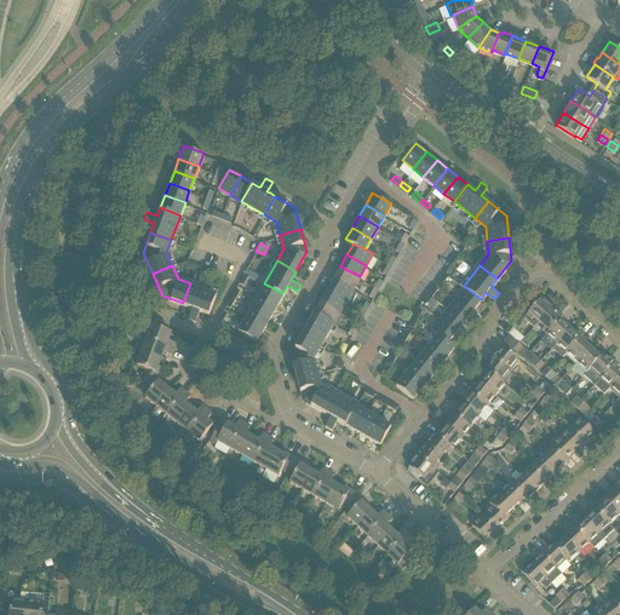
[(259,281),(263,275),(247,266),(244,271),(259,281)]
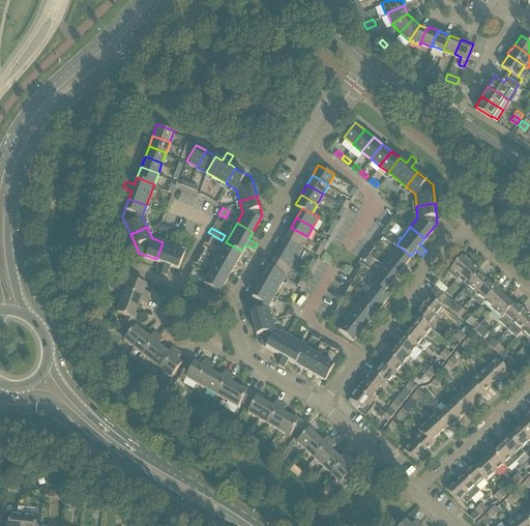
[(301,246),(307,236),(291,228),(286,237),(301,246)]
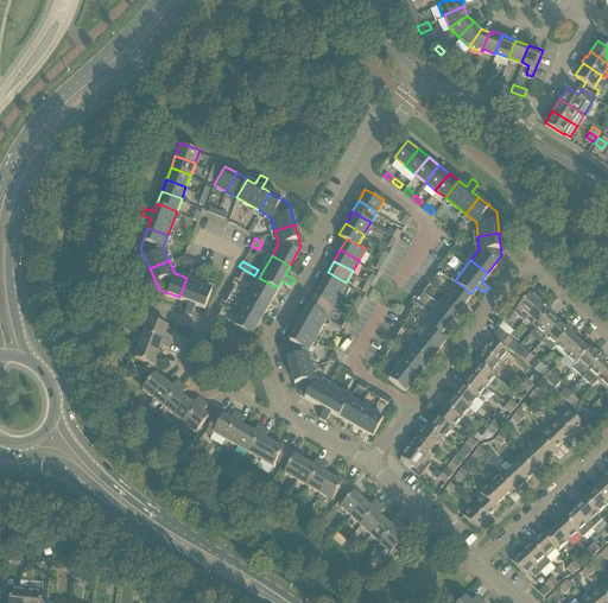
[(434,277),(439,268),(436,266),(430,273),(434,277)]
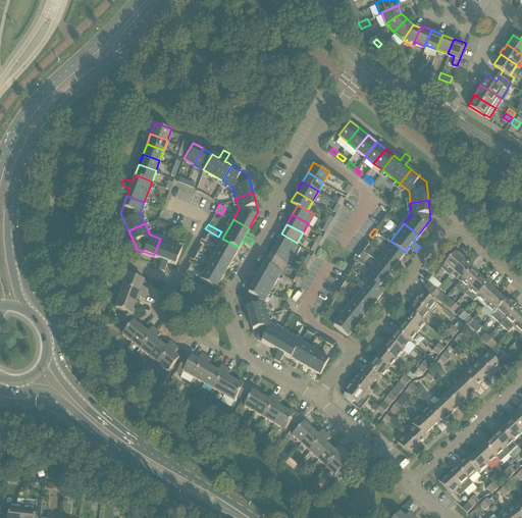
[(292,252),(297,243),(281,234),(275,243),(292,252)]
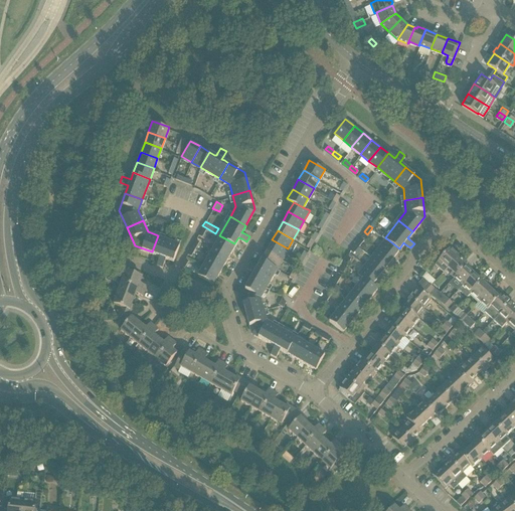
[(158,235),(152,251),(157,253),(159,254),(158,258),(156,263),(162,265),(164,260),(165,257),(166,258),(173,260),(179,242),(158,235)]
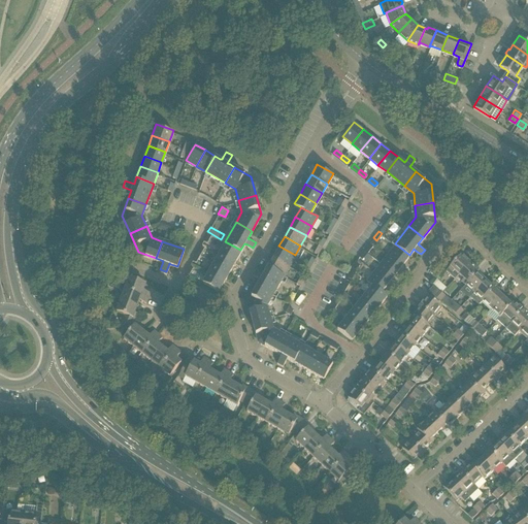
[(235,260),(240,250),(225,241),(220,251),(235,260)]
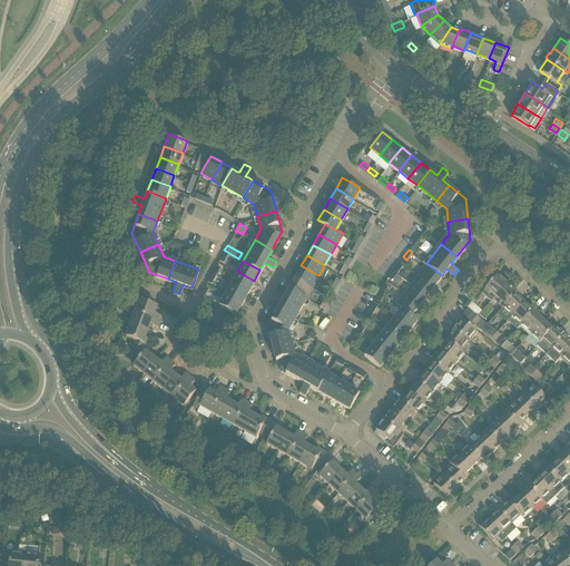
[(397,271),(403,264),(399,261),(393,267),(397,271)]
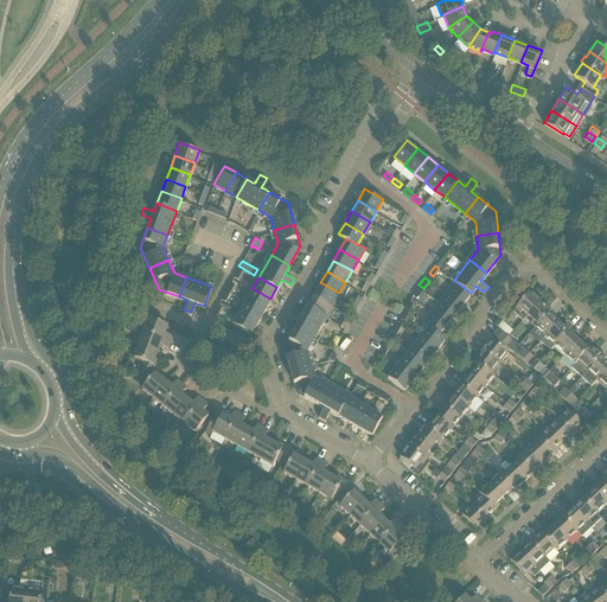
[(462,302),(471,293),(454,280),(446,289),(462,302)]
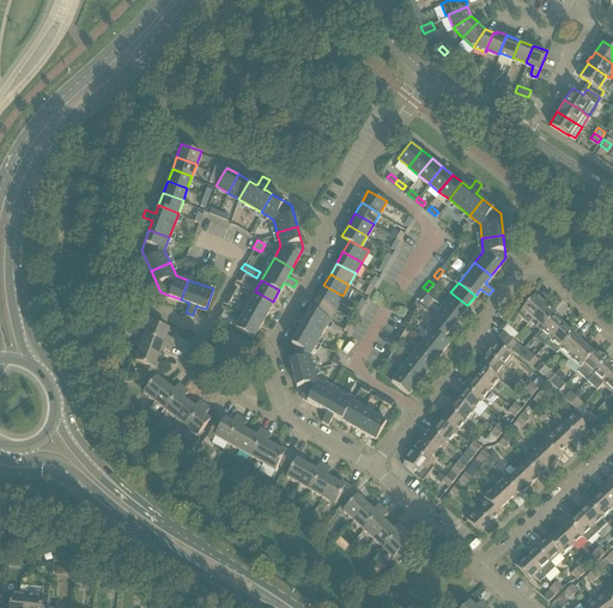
[(335,308),(343,296),(323,285),(317,297),(335,308)]
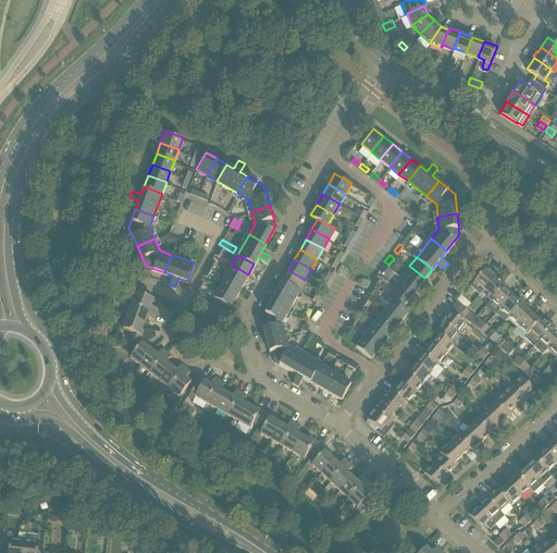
[(383,271),(388,265),(384,261),(379,269),(383,271)]
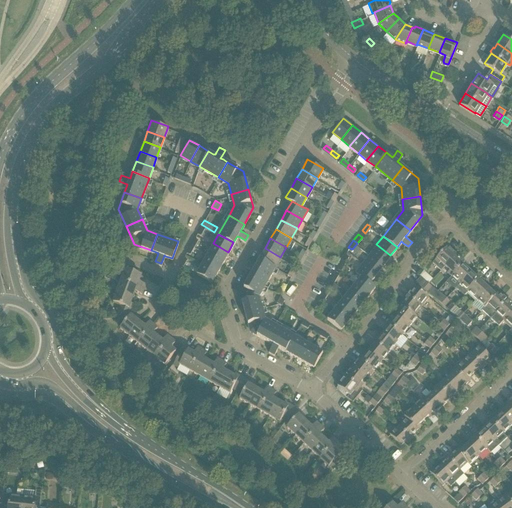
[(223,261),(228,252),(213,243),(207,253),(223,261)]
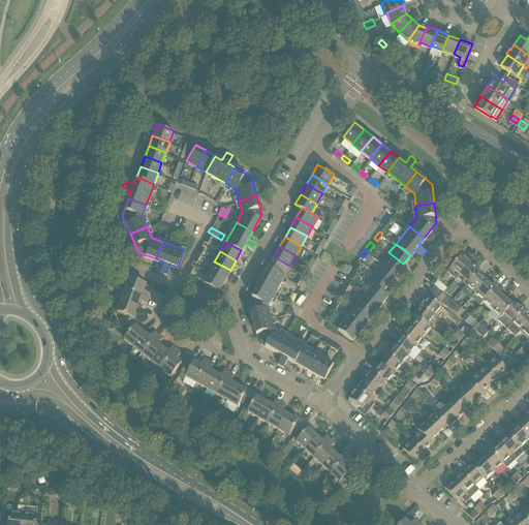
[(396,273),(403,264),(389,252),(381,261),(396,273)]
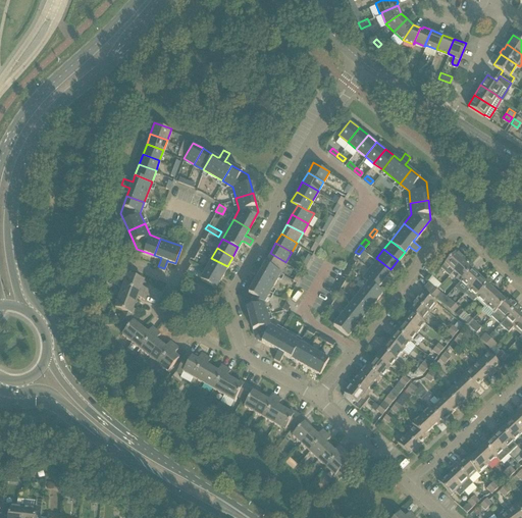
[(454,269),(465,257),(456,249),(442,263),(440,265),(450,273),(453,269),(454,269)]
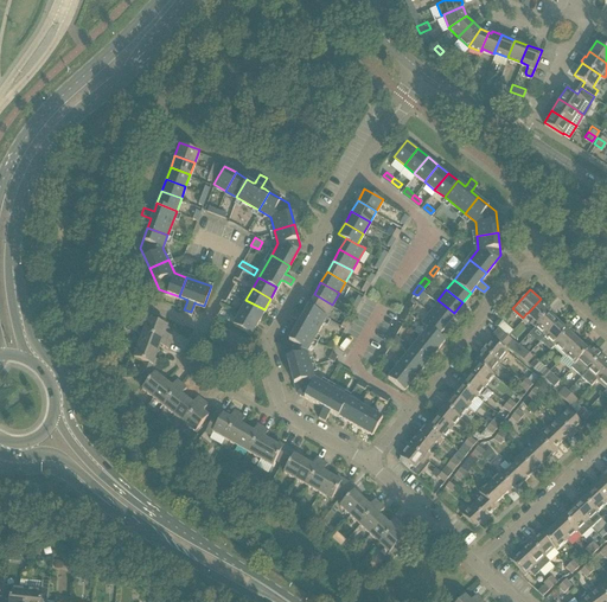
[(326,315),(328,312),(332,305),(314,294),(308,305),(326,315)]
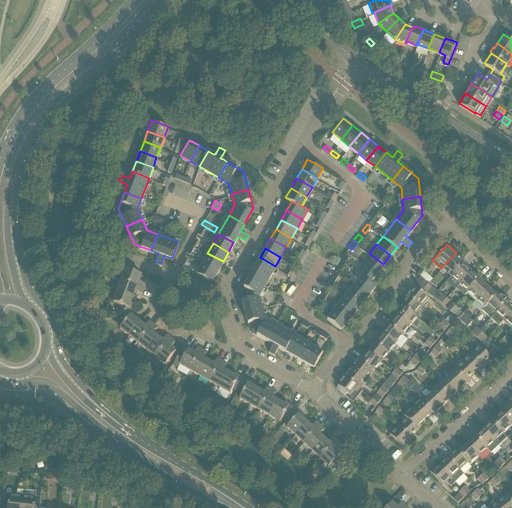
[(451,274),(464,260),(456,252),(445,264),(449,268),(447,270),(451,274)]
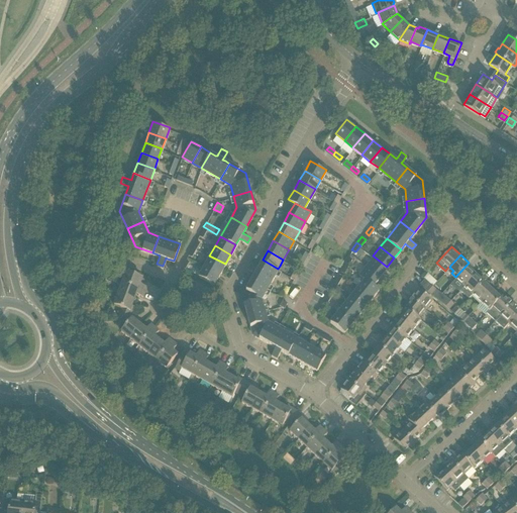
[(219,274),(225,264),(209,255),(204,265),(219,274)]
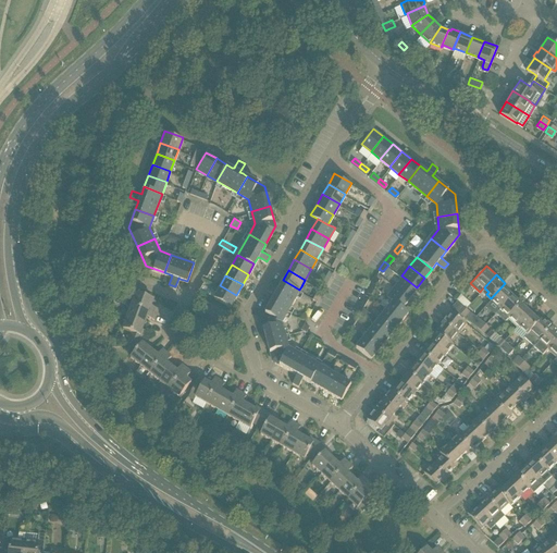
[(374,286),(380,278),(375,275),(371,284),(374,286)]
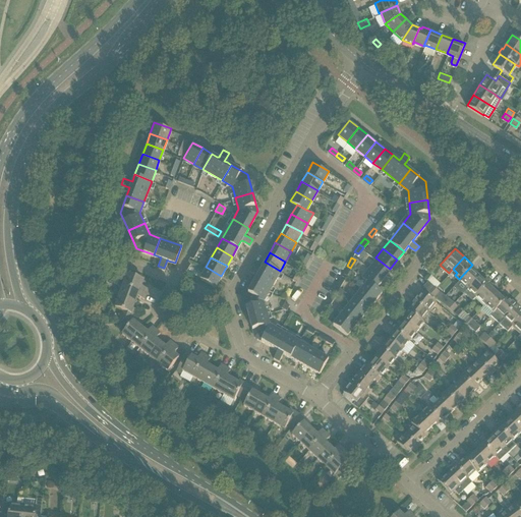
[(383,277),(390,269),(375,257),(368,266),(383,277)]
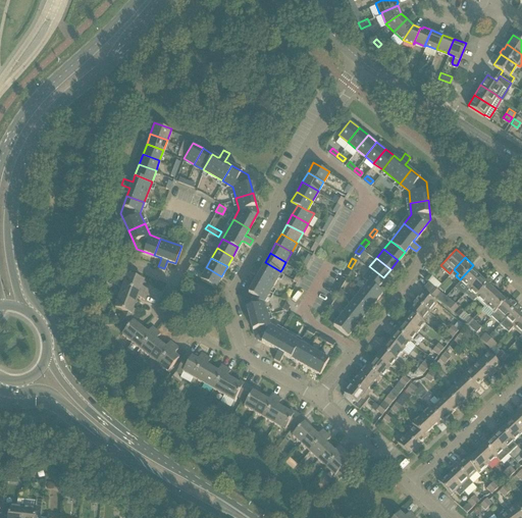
[(253,265),(250,270),(255,273),(258,274),(256,277),(254,281),(269,291),(280,271),(265,262),(261,268),(261,269),(258,267),(253,265)]
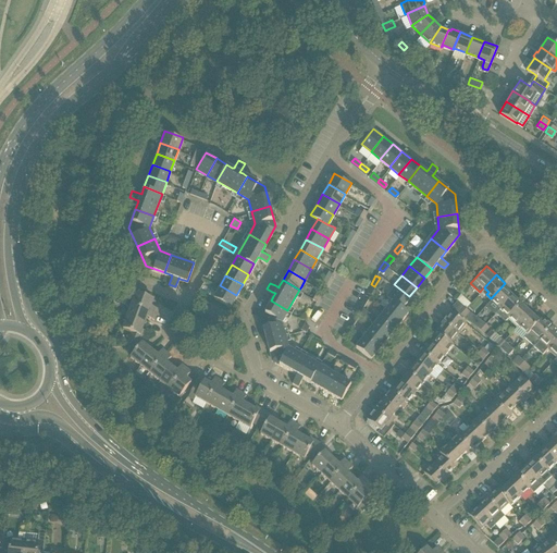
[(486,302),(485,303),(495,311),(495,310),(496,310),(511,294),(506,289),(508,286),(505,283),(491,298),(486,302)]
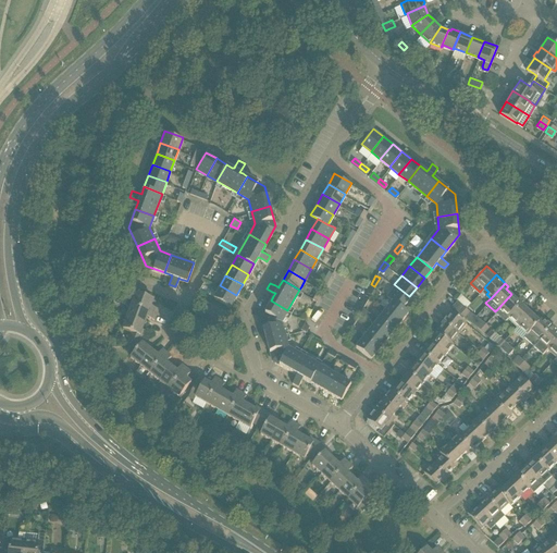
[(403,306),(409,296),(394,284),(386,294),(393,299),(403,306)]
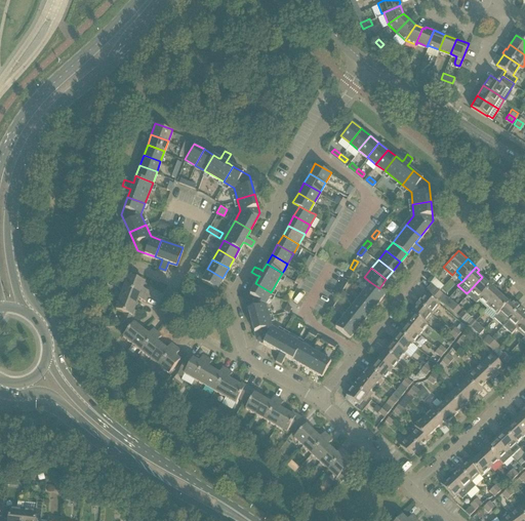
[(217,288),(223,278),(207,269),(201,279),(217,288)]
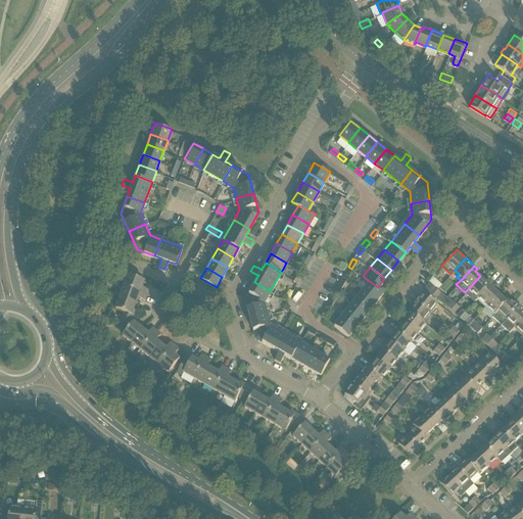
[(147,293),(149,288),(142,285),(144,279),(128,273),(124,284),(147,293)]
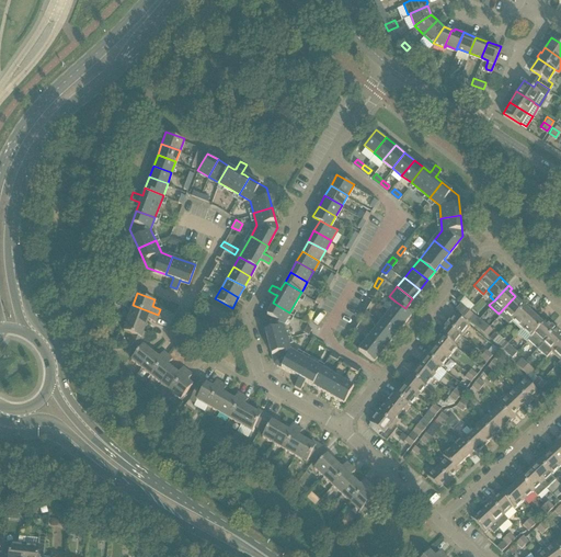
[(464,315),(469,308),(469,307),(473,303),(464,293),(454,305),(464,315)]
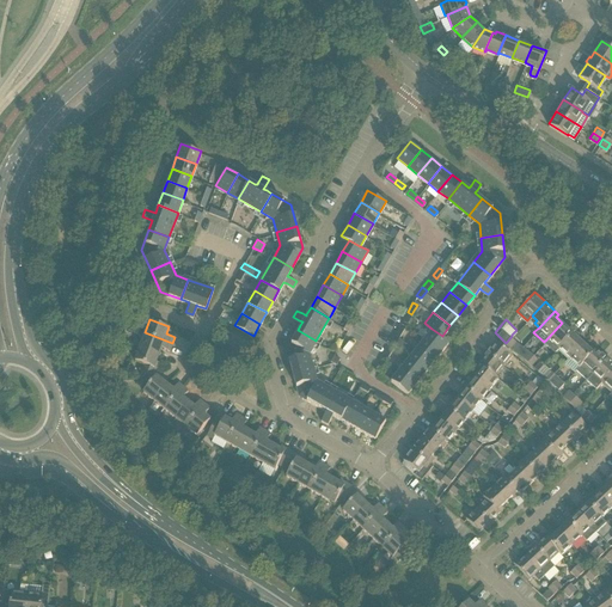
[(568,327),(562,323),(545,341),(555,350),(560,345),(575,329),(570,325),(568,327)]
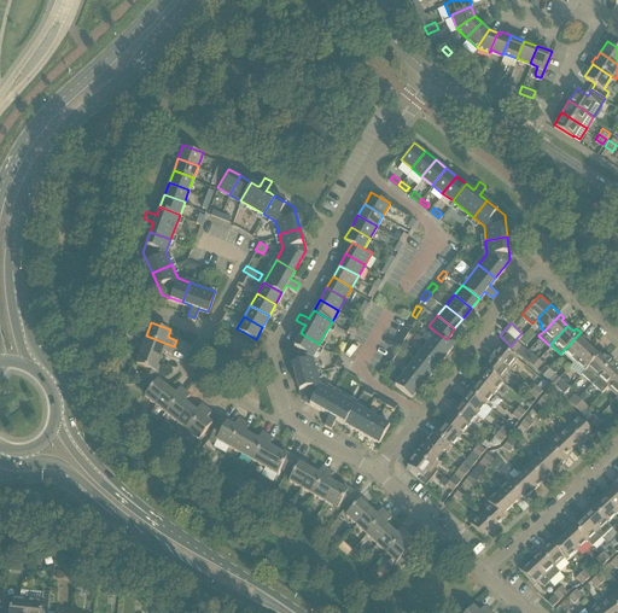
[(444,355),(453,344),(447,339),(436,332),(427,342),(444,355)]
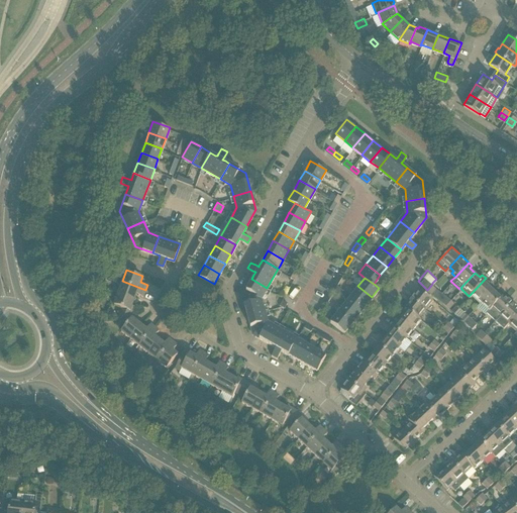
[(481,300),(492,288),(487,284),(489,281),(486,278),(473,292),(481,300)]
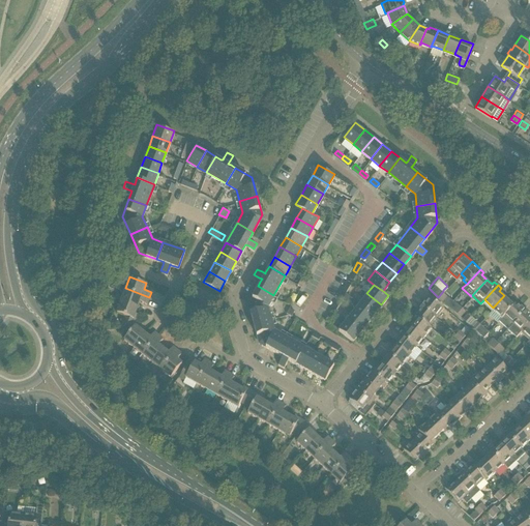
[(254,322),(271,317),(268,305),(271,300),(273,295),(258,286),(248,302),(254,322)]
